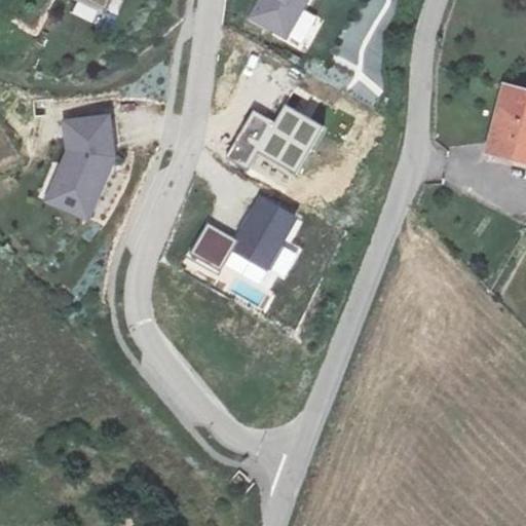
[(75,0),(103,12),(108,0),(75,0)]
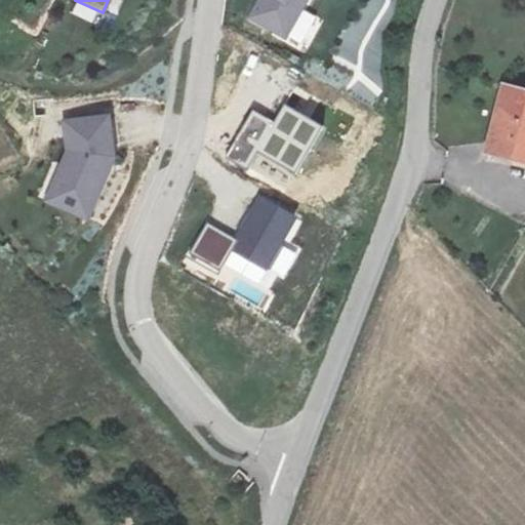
[(258,0),(249,17),(286,38),(309,0),(258,0)]
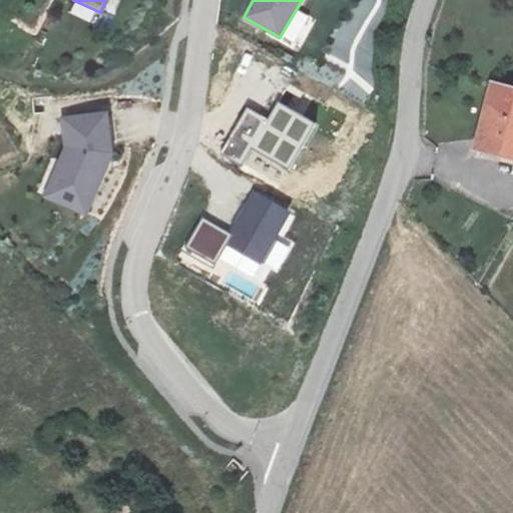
[(512,80),(505,78),(486,142),(512,149),(512,80)]
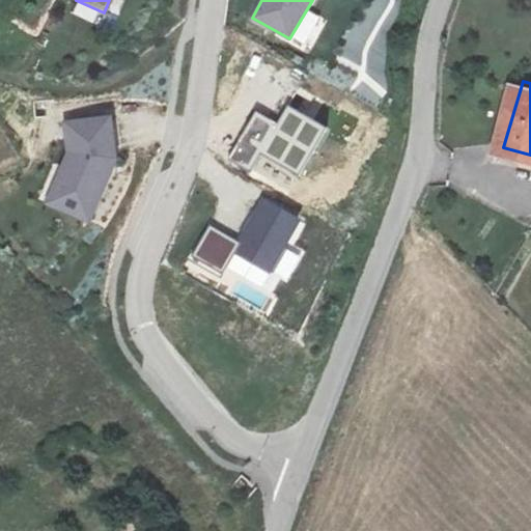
[(256,112),(230,157),(252,170),(264,151),(302,173),(329,127),(290,106),(280,123),(256,112)]
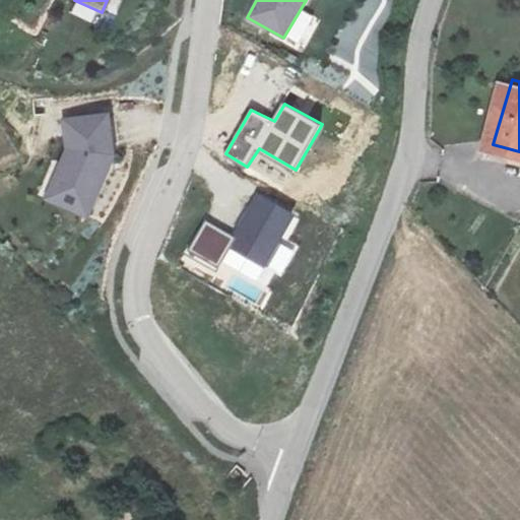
[(111,113),(62,118),(65,149),(44,198),(88,219),(117,155),(111,113)]
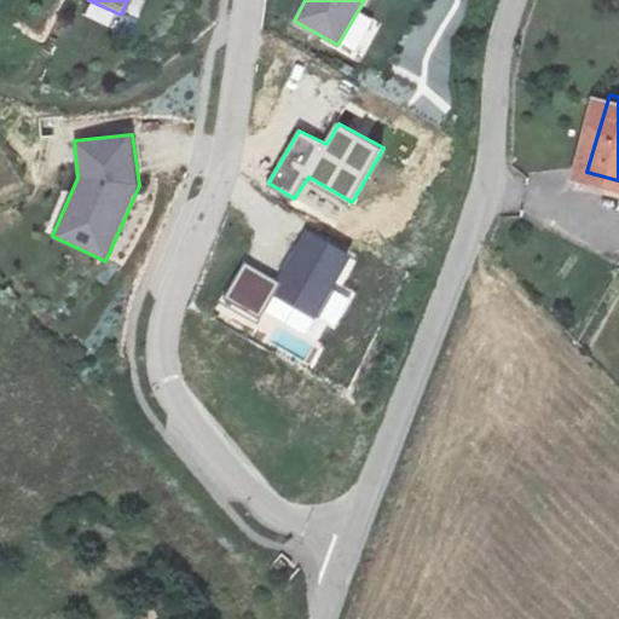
[(264,316),(278,293),(320,316),(354,255),(310,231),(282,282),(246,265),(226,300),(264,316)]
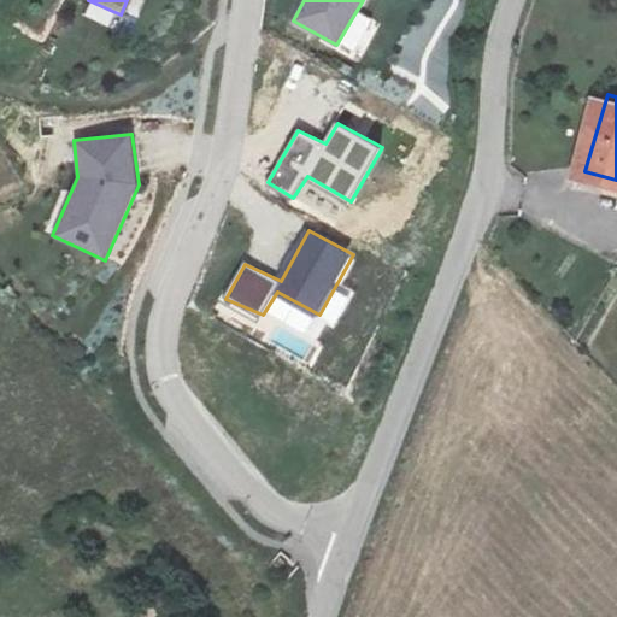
All buildings are outlined.
